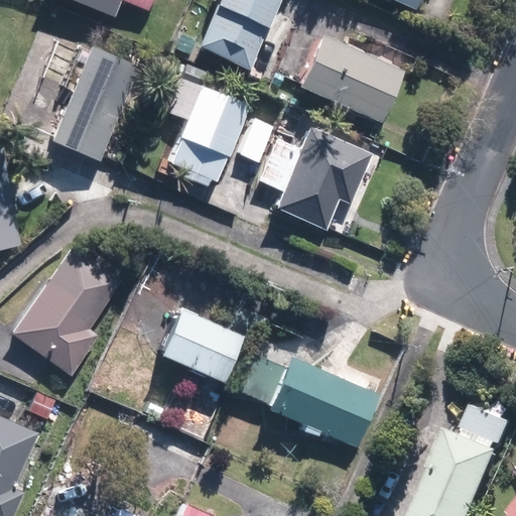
[(152,0),(121,0),(148,11),(152,0)]
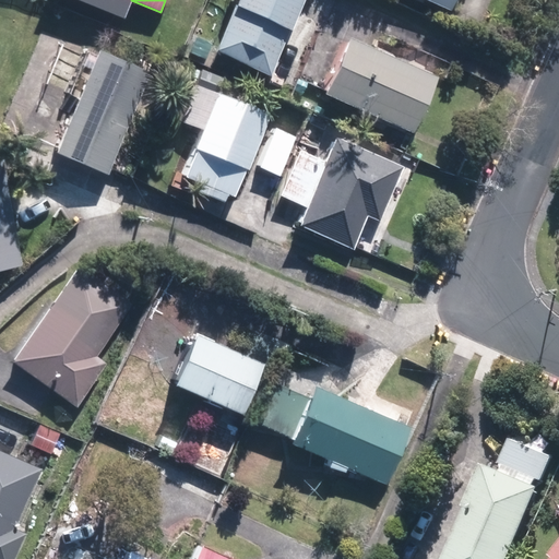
[(235,0),(215,50),(274,74),(304,0),(235,0)]
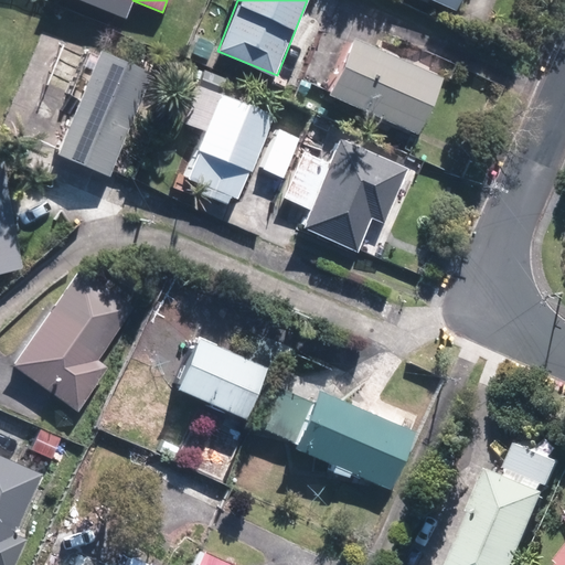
[(434,0),(455,10),(459,0),(434,0)]
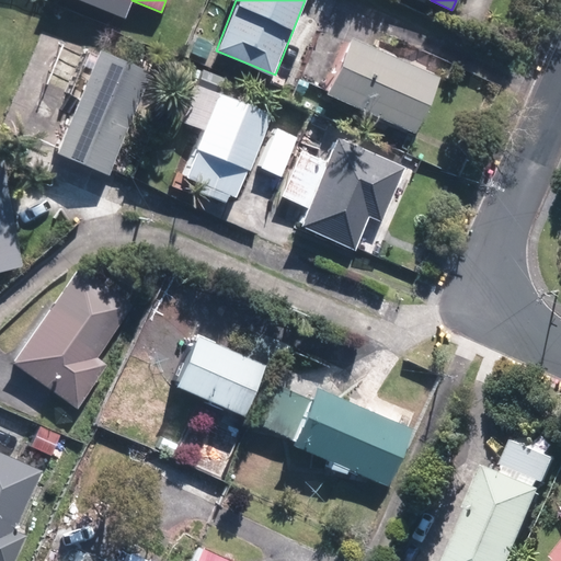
[(348,34),(323,91),(413,132),(439,75),(348,34)]
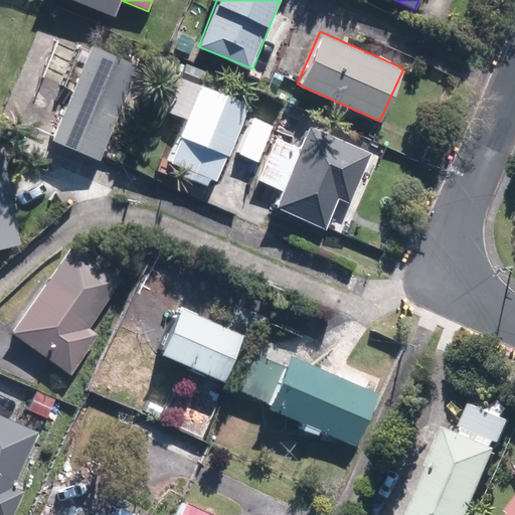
[(79,47),(56,38),(41,75),(64,84),(79,47)]
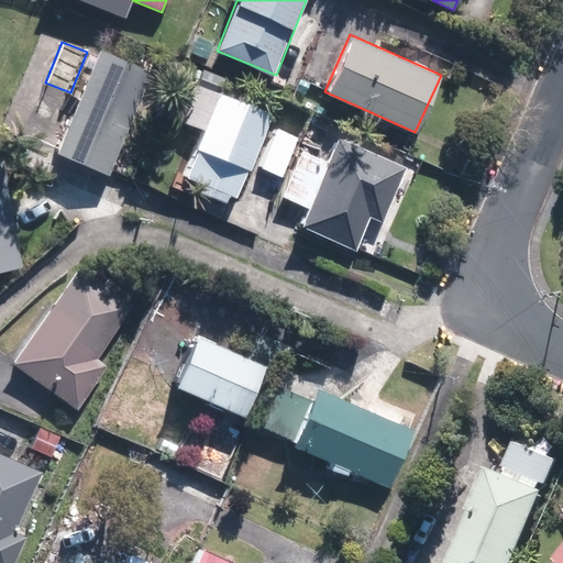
[(152,70),(100,50),(56,151),(109,173),(152,70)]
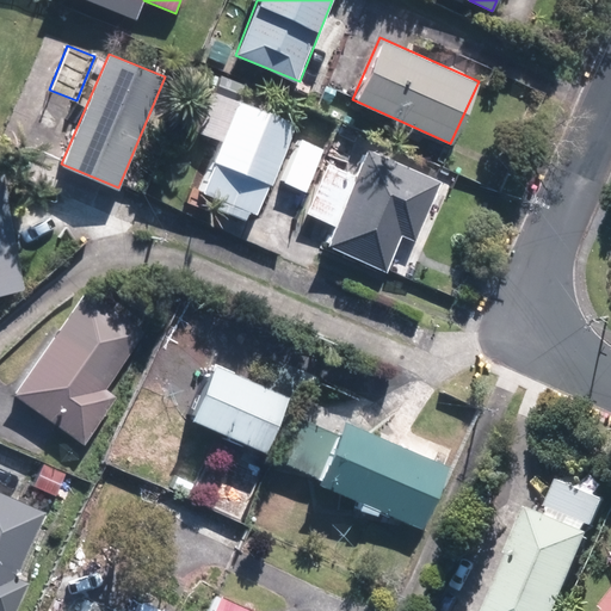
[(257,215),(295,122),(215,90),(198,130),(221,140),(202,189),(223,197),(218,208),(246,220),(250,211),(257,215)]
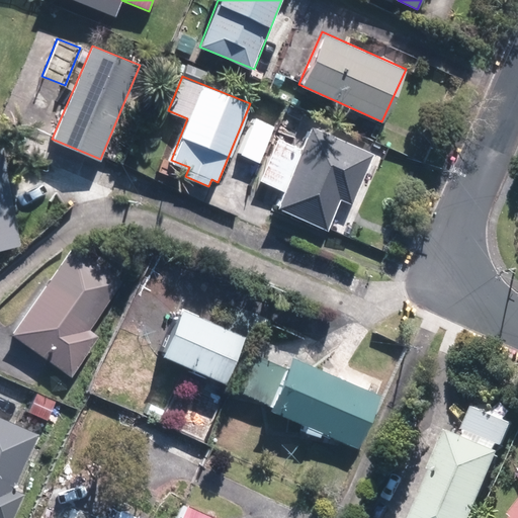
[(259,162),(274,125),(255,117),(240,154),(259,162)]
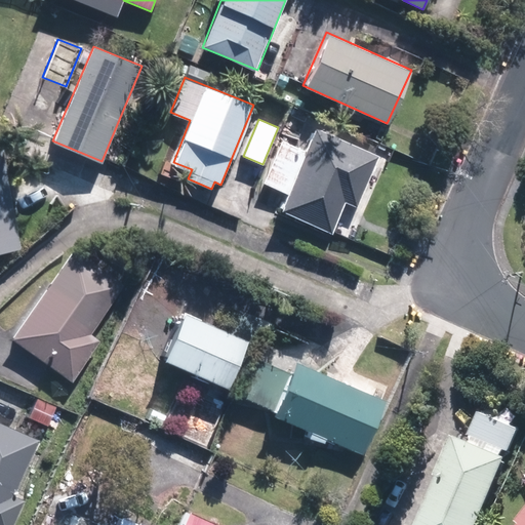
[(379,156),(315,127),(306,150),(282,139),(263,183),(287,194),(280,210),(331,233),(347,198),(359,203),(379,156)]
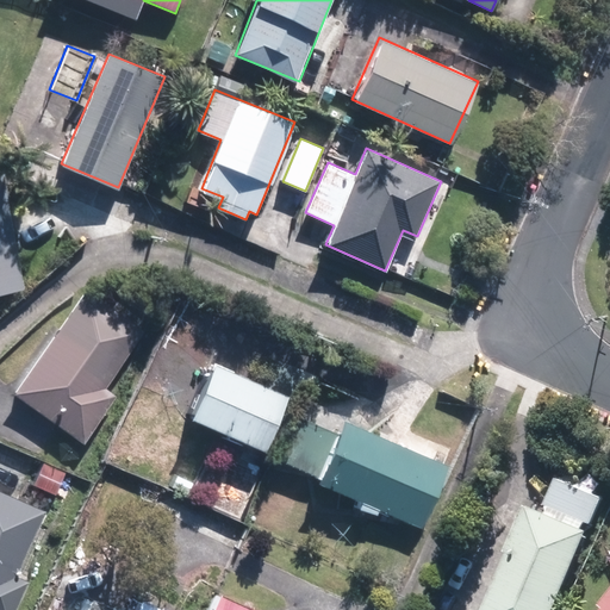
[(2,169),(0,169),(0,290),(23,286),(2,169)]
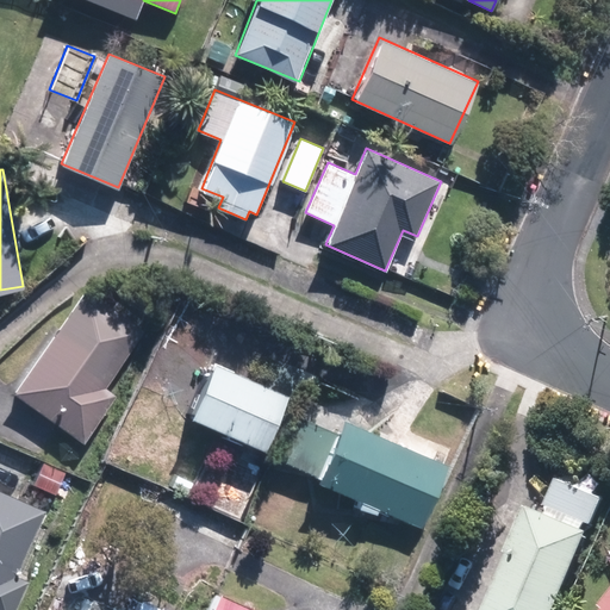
[(145,330),(87,288),(13,393),(86,443),(118,398),(104,388),(145,330)]
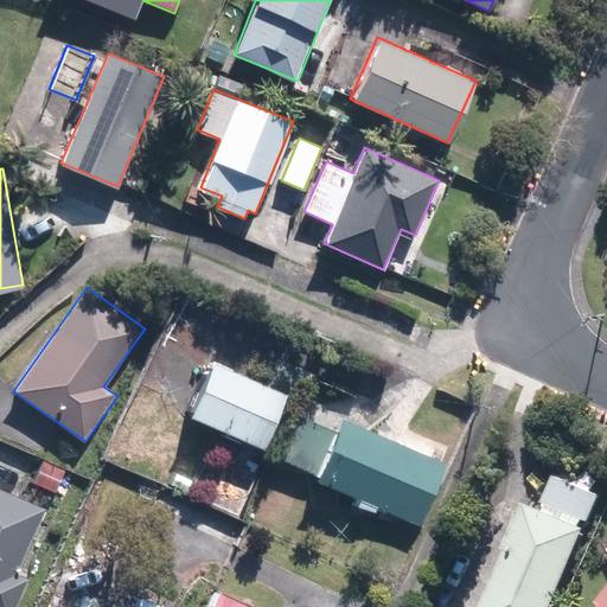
[(288,395),(212,359),(189,410),(263,446),(288,395)]
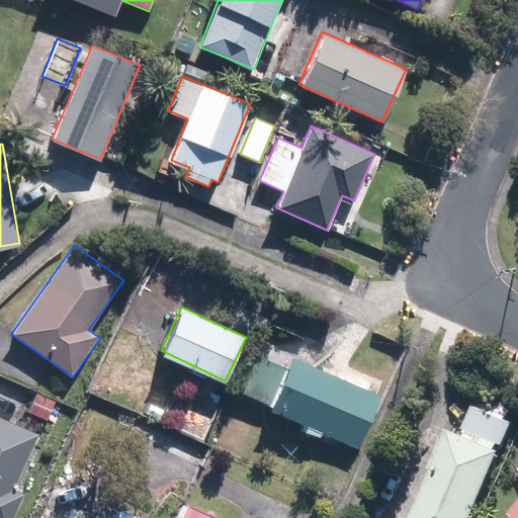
[(380,395),(292,356),(270,408),(358,446),(380,395)]
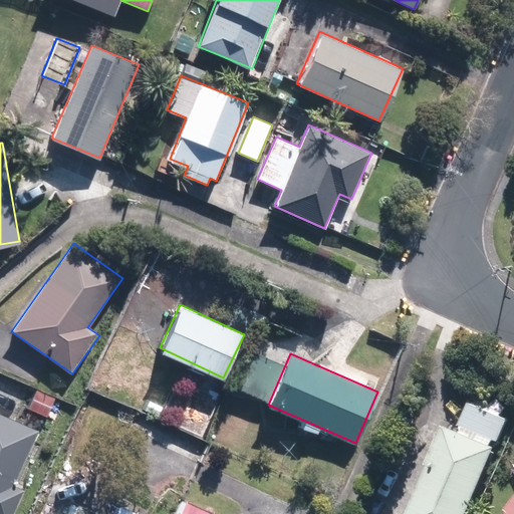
[(54,398),(37,390),(28,409),(45,417),(54,398)]
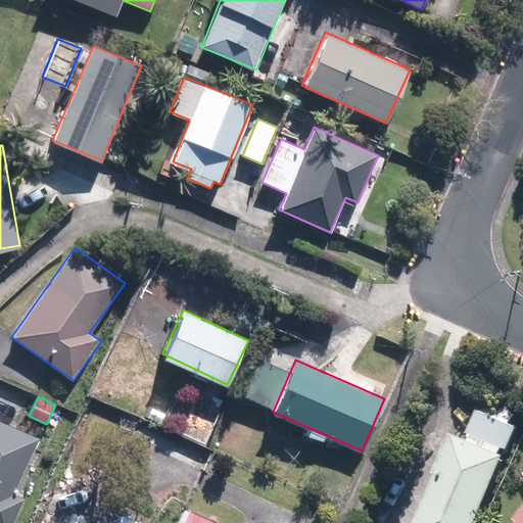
[(483,522),(511,456),(522,426),(522,425),(483,410),(472,439),(456,433),(439,474),(443,475),(424,522),(483,522)]
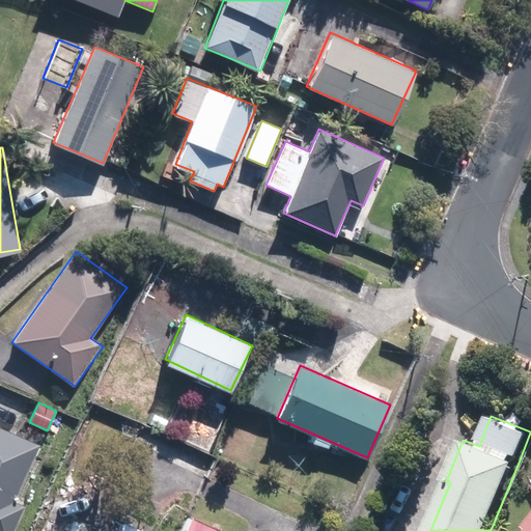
[(38,445),(0,427),(0,530),(12,530),(23,510),(11,505),(38,445)]
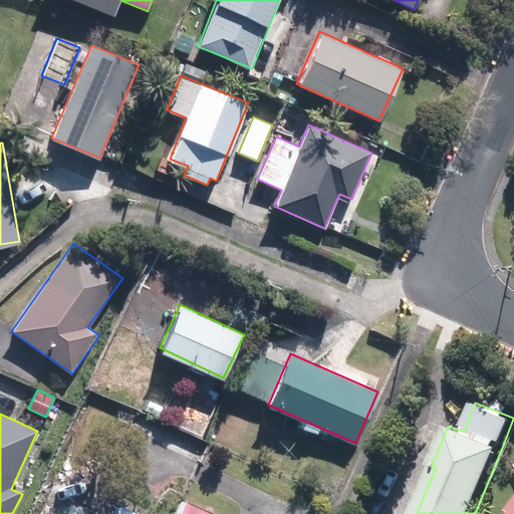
[(215,513),(187,500),(180,513),(215,513)]
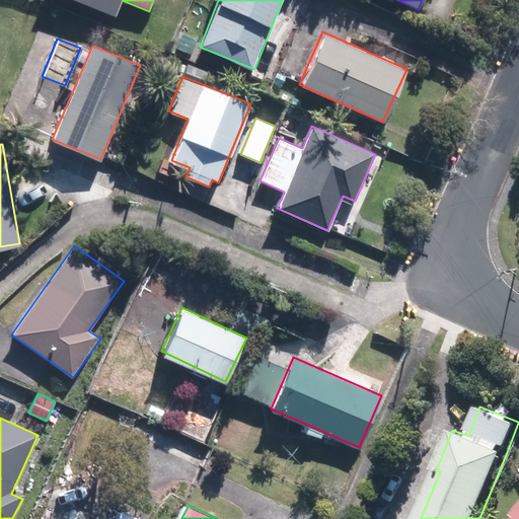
[(101,518),(76,507),(70,518),(101,518)]
